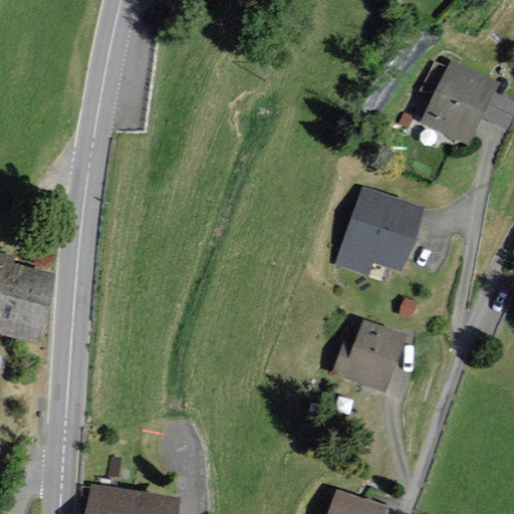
[(500,91),(451,66),(421,124),(470,150),(500,91)]
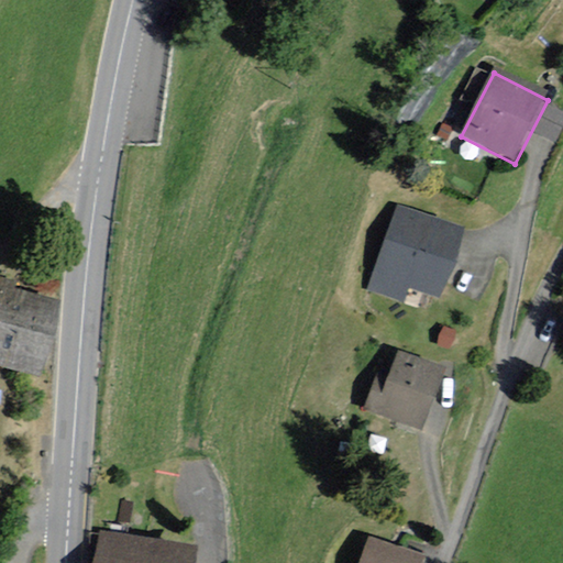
[(466,235),(398,209),(366,291),(400,305),(406,290),(441,304),(466,235)]
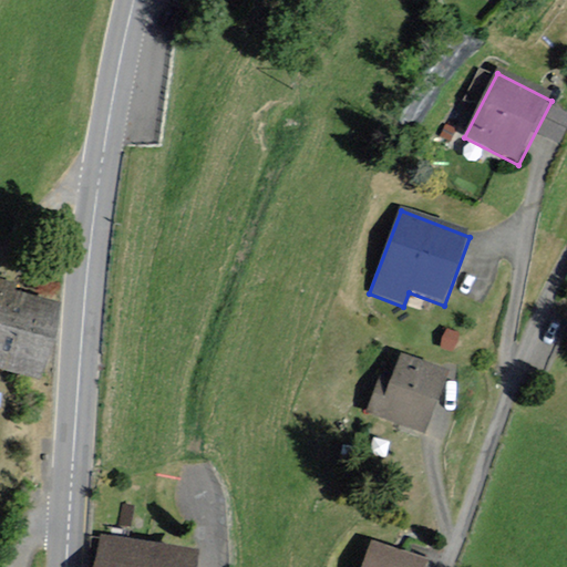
[(391,378),(380,373),(366,412),(423,434),(449,368),(401,350),(391,378)]
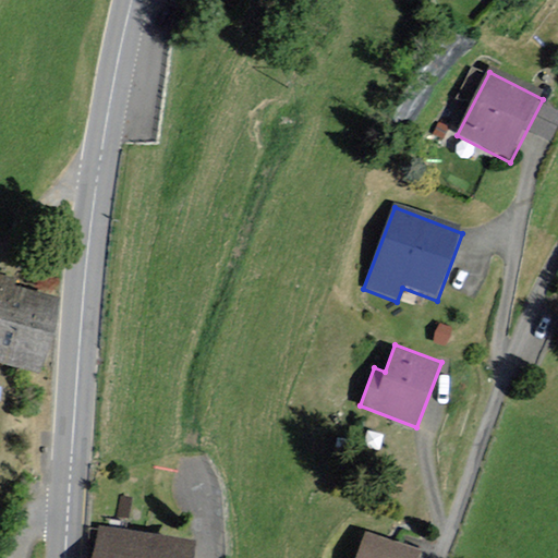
[(194,557),(197,541),(97,525),(93,557),(194,557)]
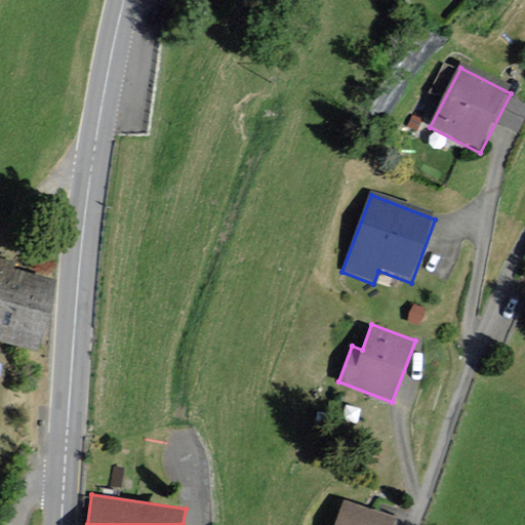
[(393,524),(396,517),(344,499),(335,524),(393,524)]
